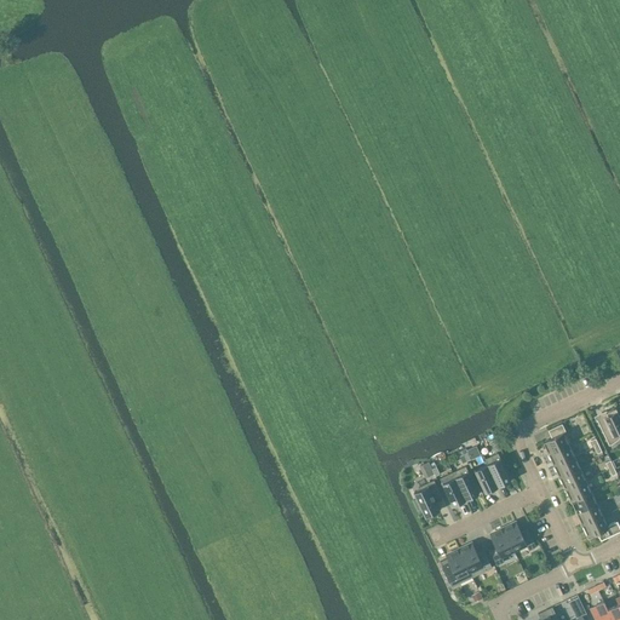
[(619,415),(618,412),(615,407),(606,412),(607,415),(597,420),(609,446),(609,445),(612,443),(613,442),(615,441),(616,438),(619,436),(619,435),(619,415)]
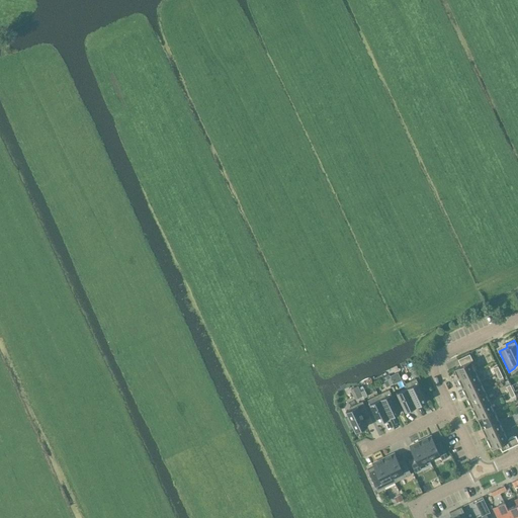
[(458,379),(475,371),(470,361),(472,360),(469,354),(457,359),(460,365),(453,369),(458,379)]
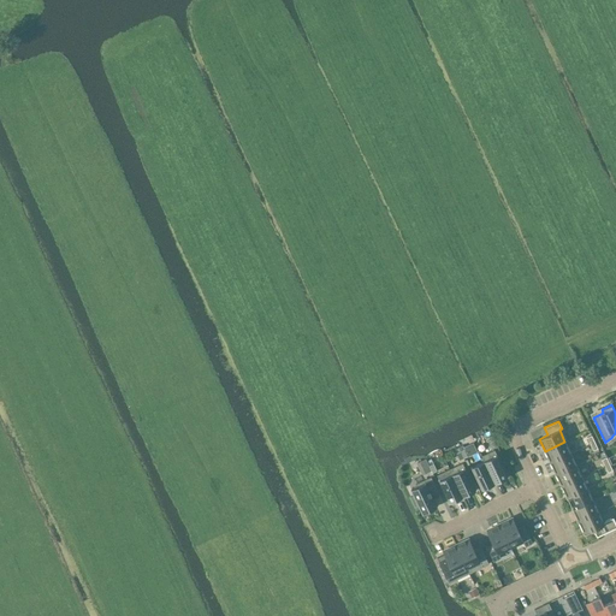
[(551,463),(570,454),(564,442),(545,451),(551,463)]
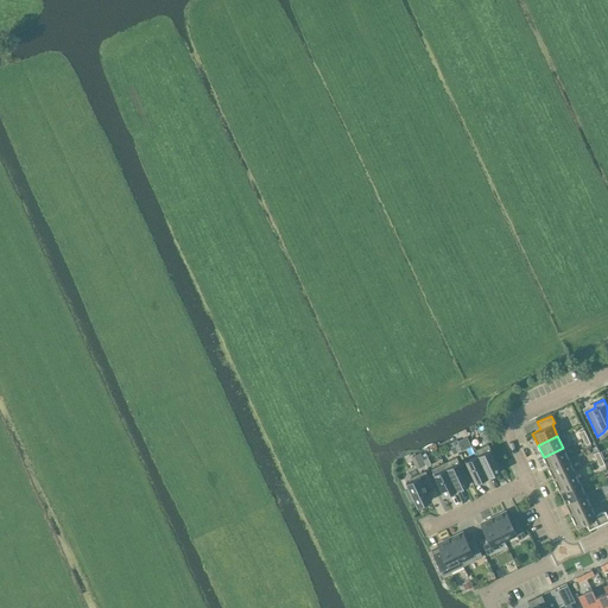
[(475,450),(477,455),(488,476),(501,470),(488,444),(475,450)]
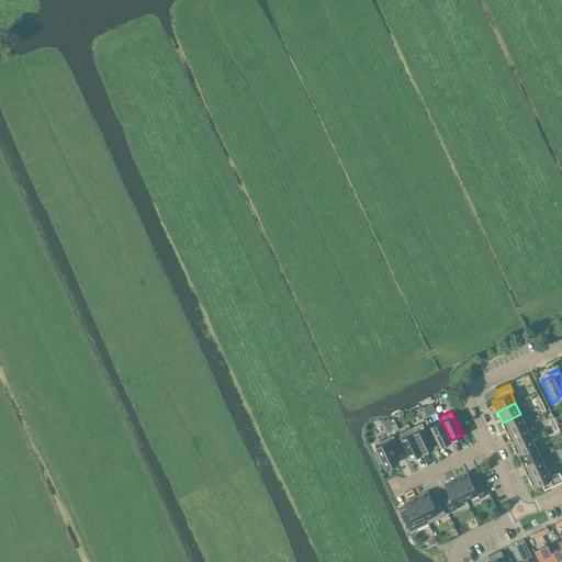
[(526,425),(520,414),(503,423),(507,433),(526,425)]
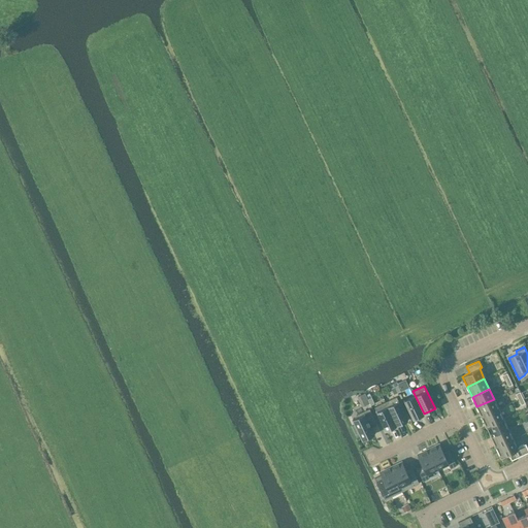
[(365,394),(358,397),(360,402),(367,399),(367,398),(366,396),(365,394)]
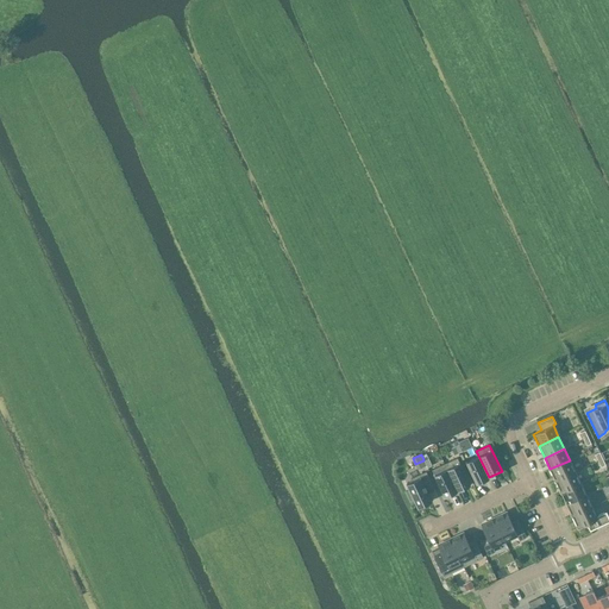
[(478,456),(466,462),(476,483),(489,477),(478,456)]
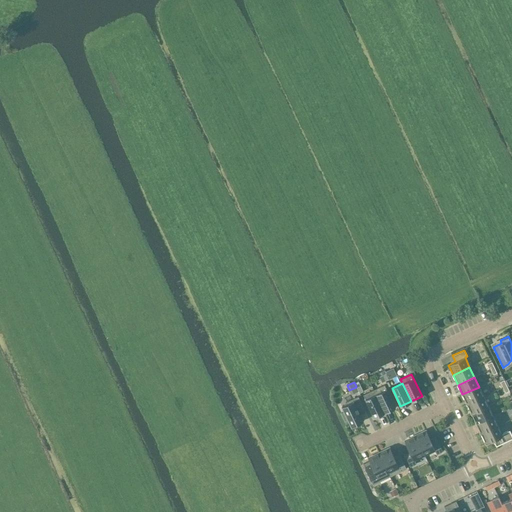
[(384,385),(374,390),(384,412),(395,407),(384,385)]
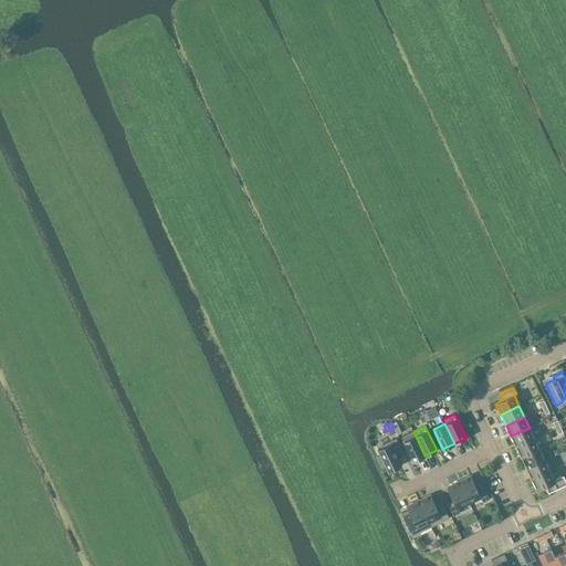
[(516,447),(534,438),(530,428),(511,436),(516,447)]
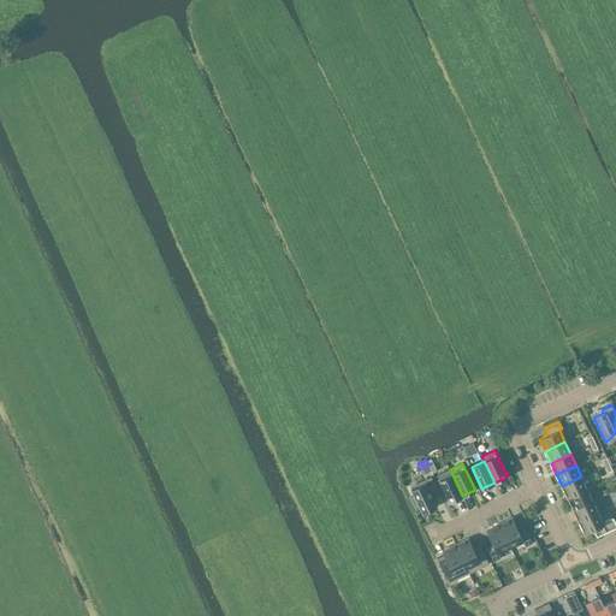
[(462,496),(450,469),(437,475),(450,502),(462,496)]
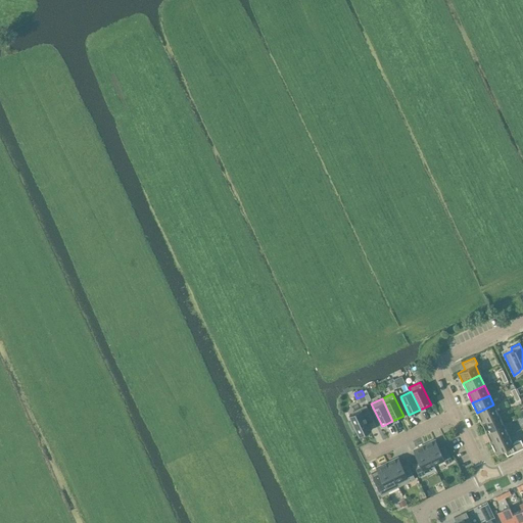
[(348,422),(352,430),(355,429),(359,435),(371,430),(366,420),(372,417),(366,405),(352,411),(353,413),(349,416),(351,421),(348,422)]
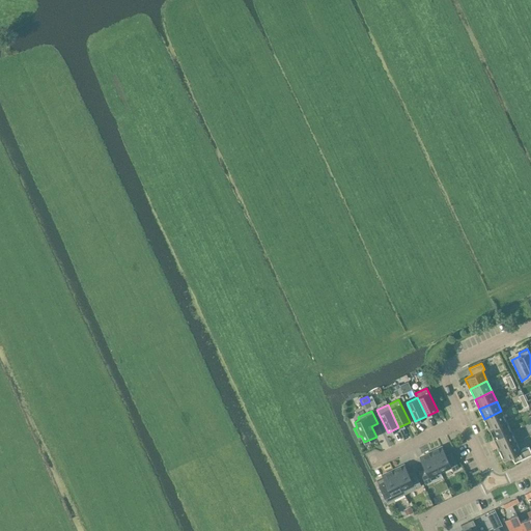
[(490,429),(506,421),(501,411),(484,419),(490,429)]
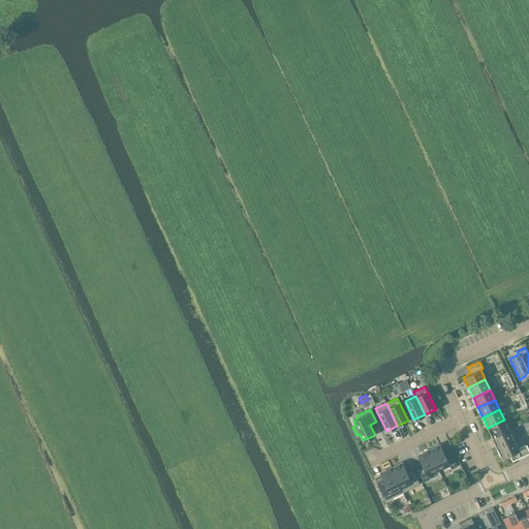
[(492,438),(509,430),(504,419),(488,428),(492,438)]
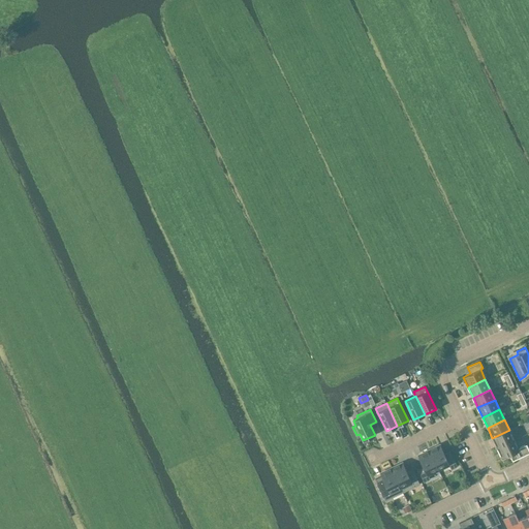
[(497,448),(514,440),(509,430),(492,438),(497,448)]
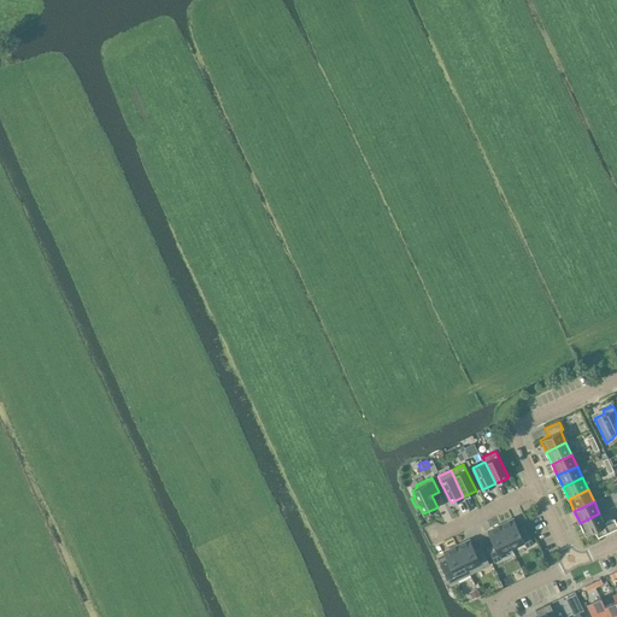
[(604,523),(599,513),(580,523),(586,535),(594,530),(598,538),(616,528),(616,524),(613,518),(604,523)]
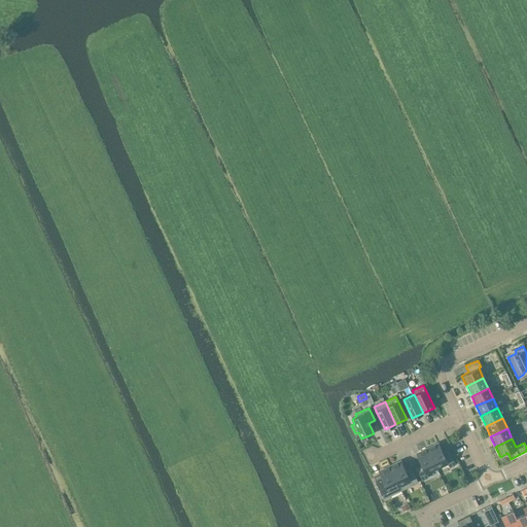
[(433,445),(427,448),(436,468),(447,463),(449,467),(456,464),(448,449),(443,452),(438,444),(434,447),(433,445)]
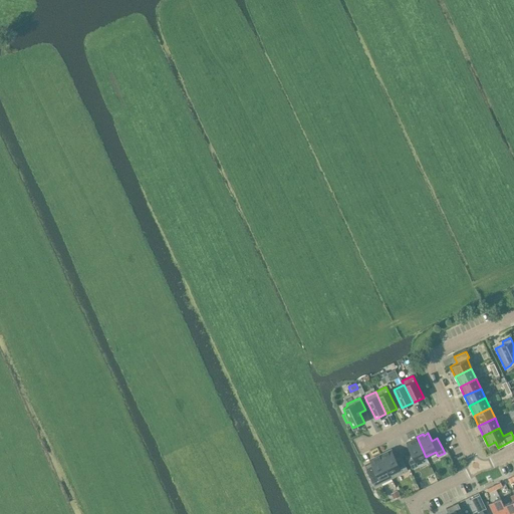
[(426,457),(417,437),(411,440),(411,441),(407,444),(412,454),(406,457),(412,469),(418,466),(416,462),(426,457)]
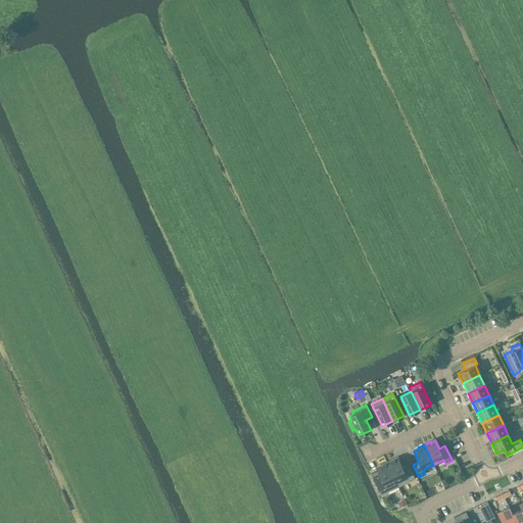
[(393,460),(387,463),(398,486),(415,479),(408,463),(401,466),(398,459),(393,461),(393,460)]
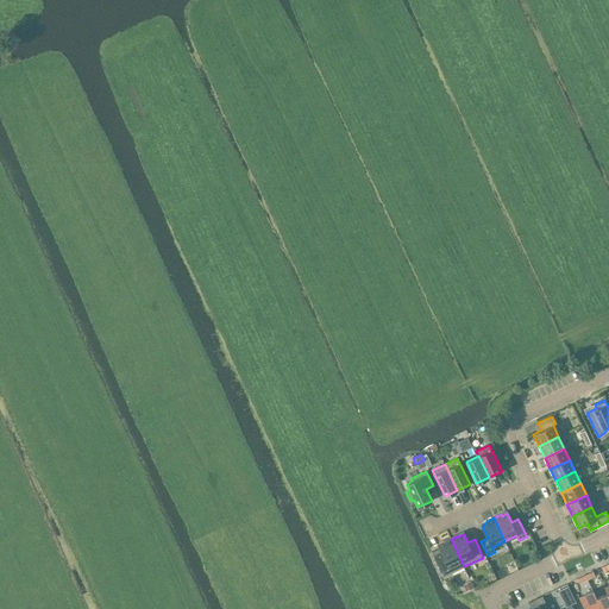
[(439,548),(432,552),(444,577),(464,566),(451,539),(444,541),(444,544),(439,546),(439,548)]
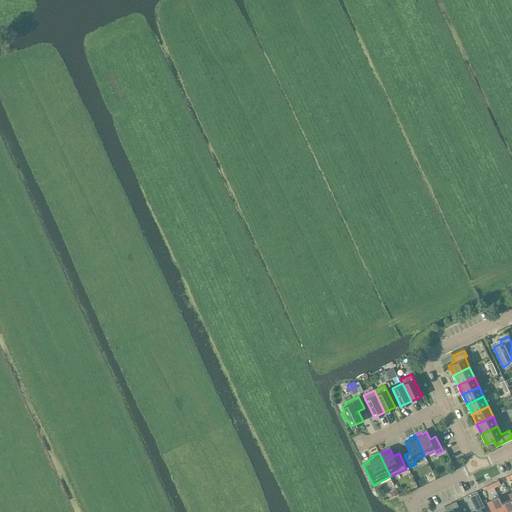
[(395,489),(389,491),(392,497),(398,494),(395,489)]
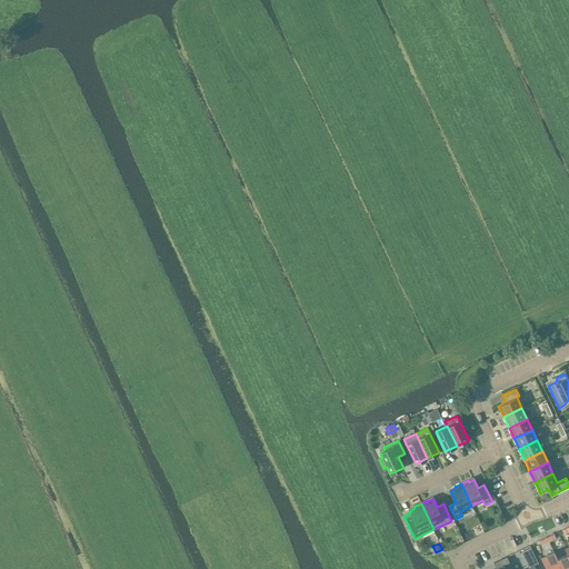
[(535,555),(531,549),(522,553),(525,559),(535,555)]
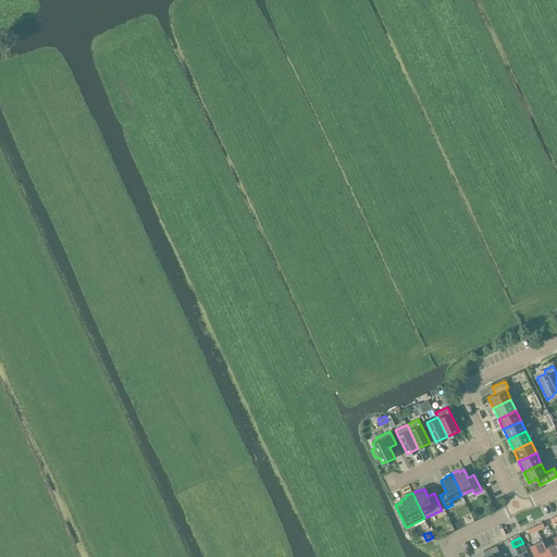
[(551,556),(546,547),(543,541),(531,546),(535,556),(551,556)]
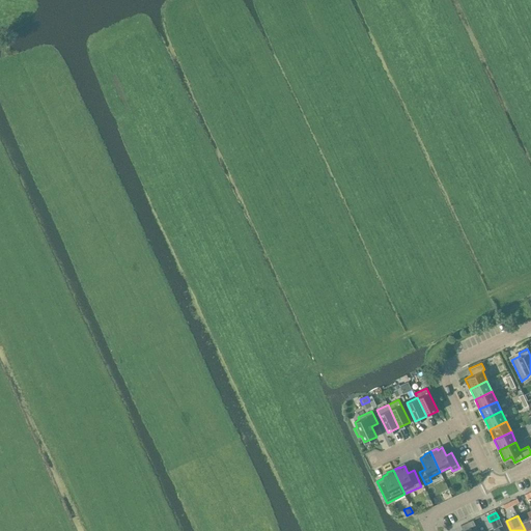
[(530,530),(530,519),(530,518),(521,522),(525,530),(530,530)]
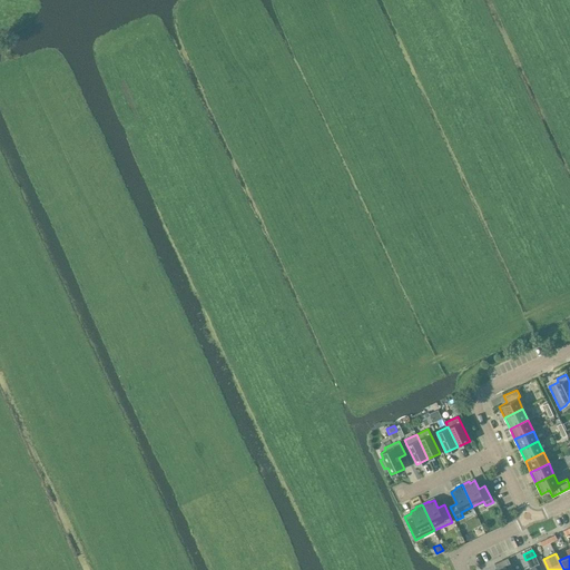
[(498,569),(497,569),(513,569),(508,558),(494,563),(498,569)]
